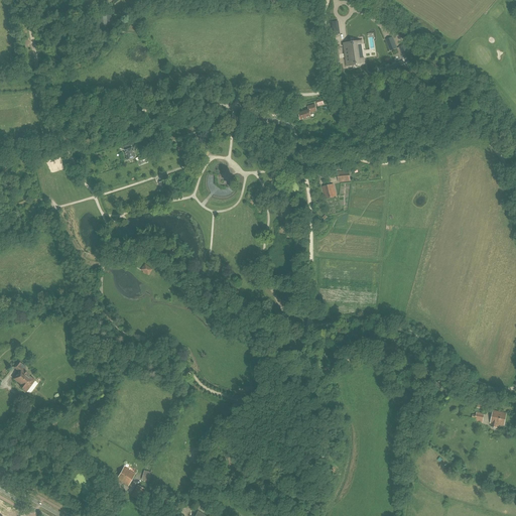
[(111,25),(111,20),(111,15),(95,16),(95,25),(111,25)]
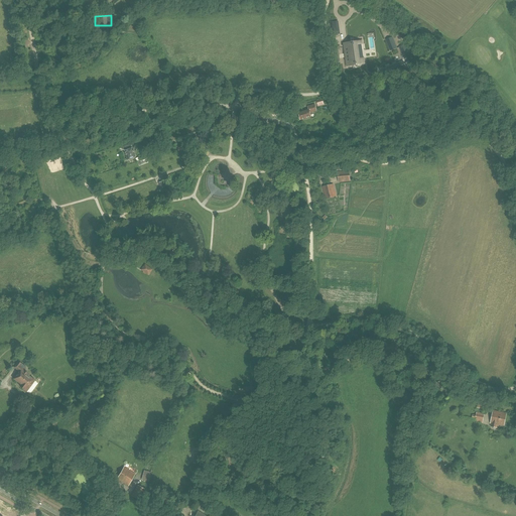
[(393,37),(386,39),(390,51),(397,48),(393,37)]
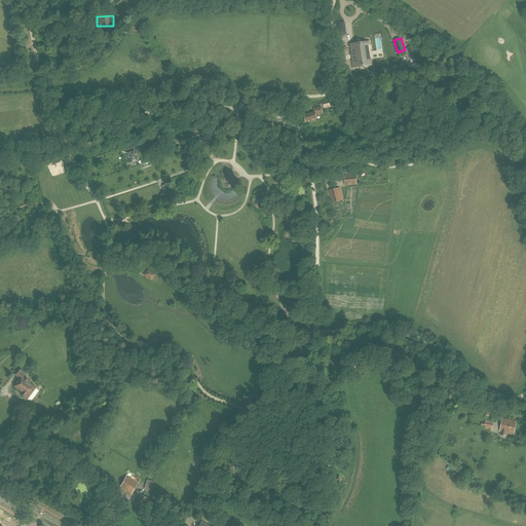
[(350,44),(351,50),(350,51),(351,54),(352,54),(353,67),(371,65),(368,42),(350,44)]
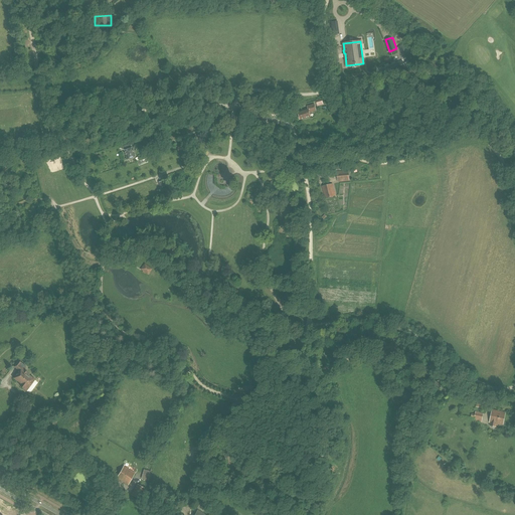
[(405,43),(398,46),(401,54),(408,51),(405,43)]
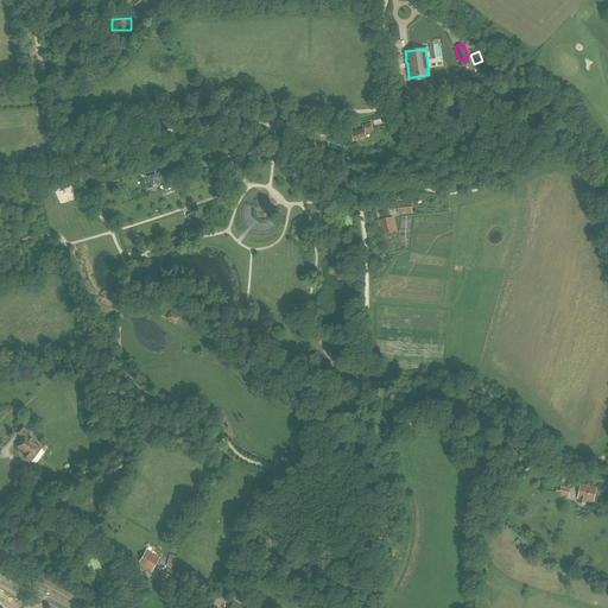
[(475,71),(448,83),(451,92),(479,81),(479,80),(481,78),(479,74),(476,75),(475,71)]
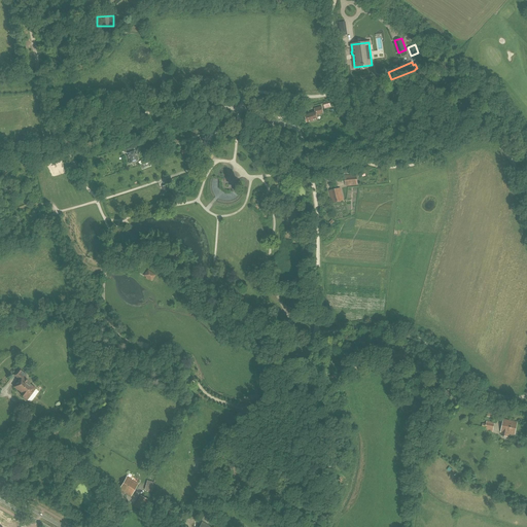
[(305,115),(307,123),(318,119),(317,115),(323,113),(321,106),(315,108),(315,112),(305,115)]
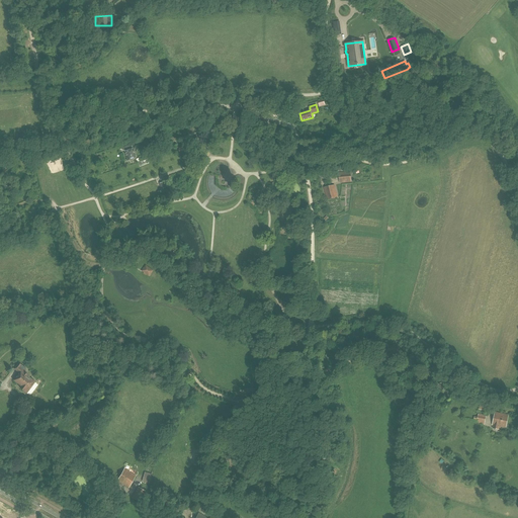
[(254,124),(263,127),(266,117),(258,114),(254,124)]
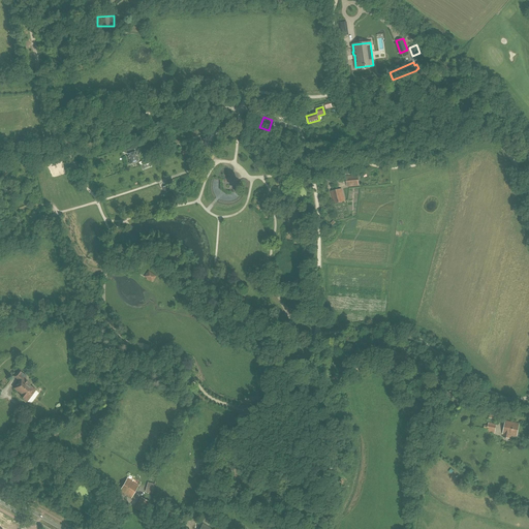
[(195,145),(207,158),(208,159),(213,154),(200,141),(195,145)]
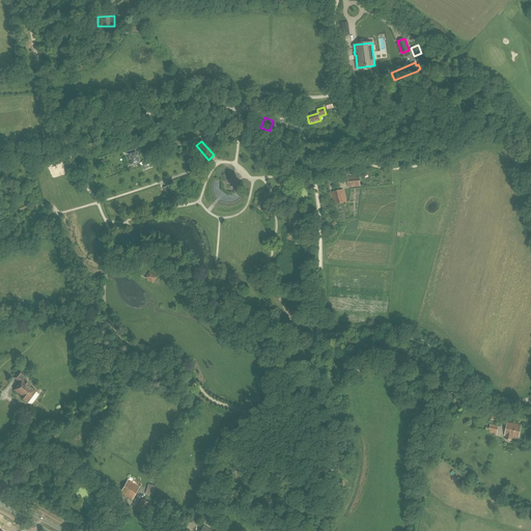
[(128,155),(131,164),(139,162),(136,152),(128,155)]
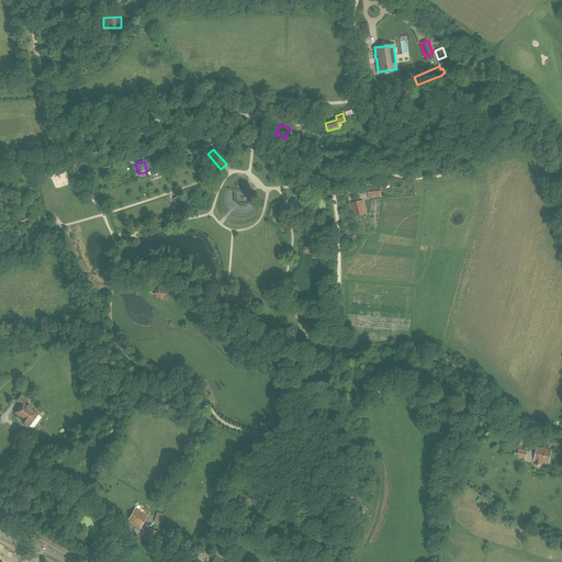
[(381,197),(380,187),(368,188),(368,198),(381,197)]
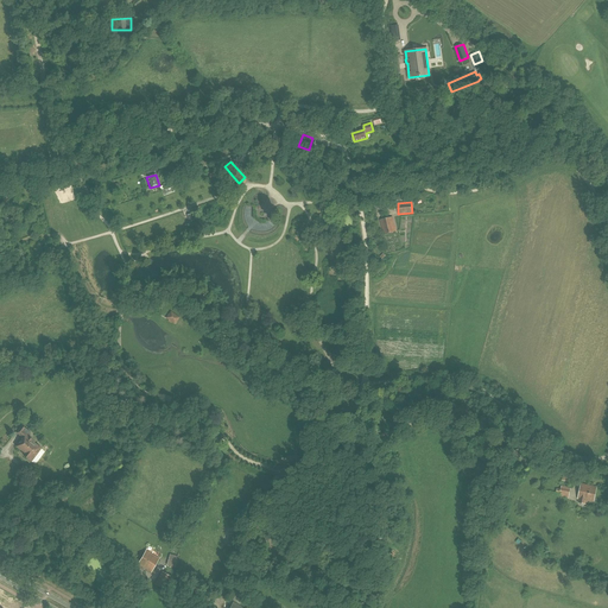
[(396,232),(392,217),(380,220),(384,234),(396,232)]
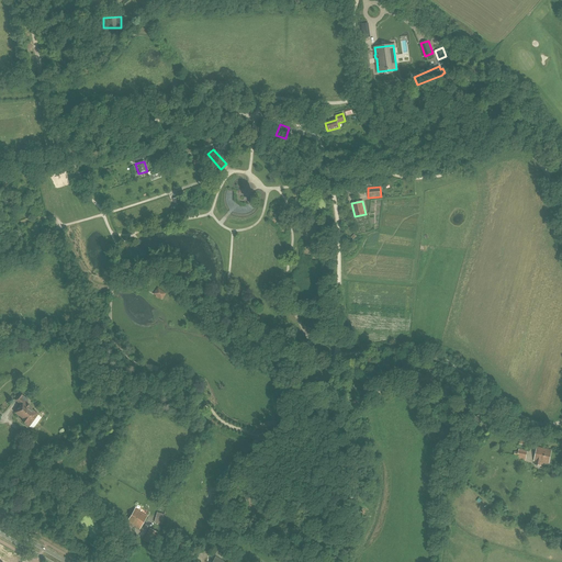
[(158,289),(154,294),(161,299),(165,293),(158,289)]
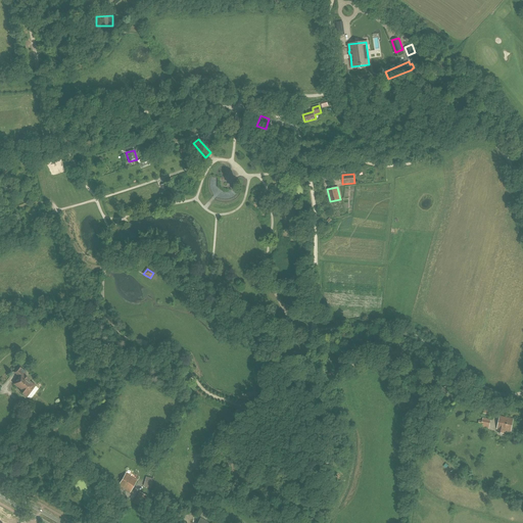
[(18,366),(14,372),(20,376),(14,384),(22,389),(20,392),(27,396),(35,386),(33,384),(34,383),(31,381),(30,382),(29,381),(30,380),(27,378),(27,377),(21,373),(25,370),(18,366)]
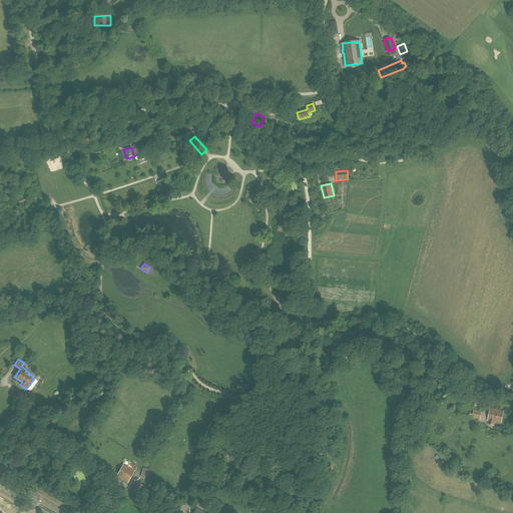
[(490,408),(488,420),(488,421),(488,424),(494,425),(494,422),(500,423),(503,411),(490,408)]
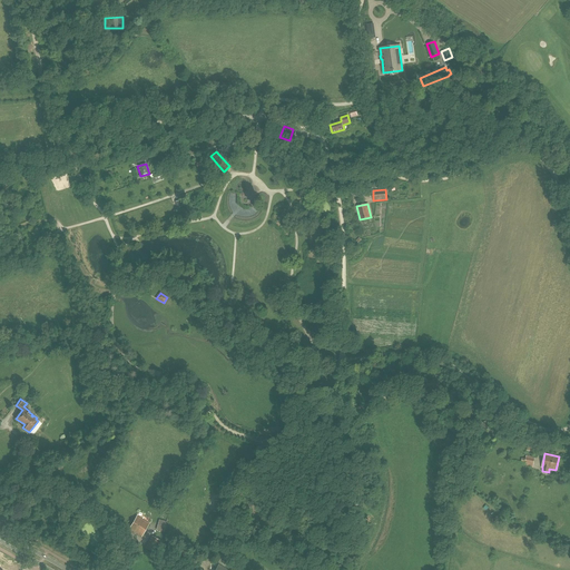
[(534,455),(527,454),(526,459),(522,459),(522,461),(526,462),(524,464),(532,467),(534,455)]
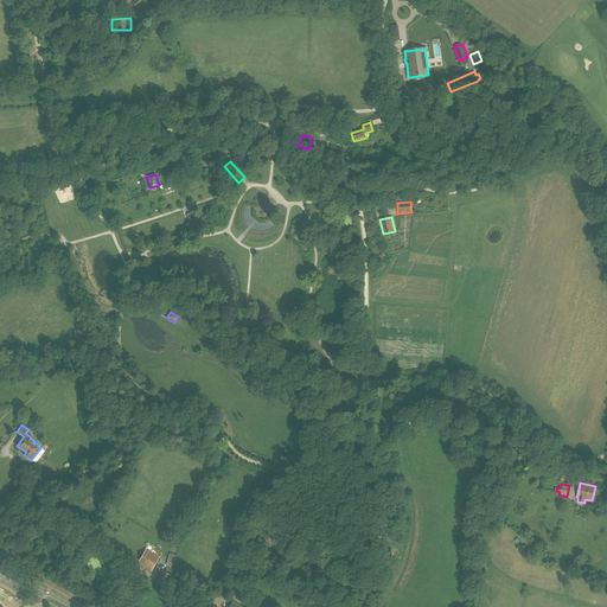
[(138,563),(151,572),(159,557),(145,550),(138,563)]
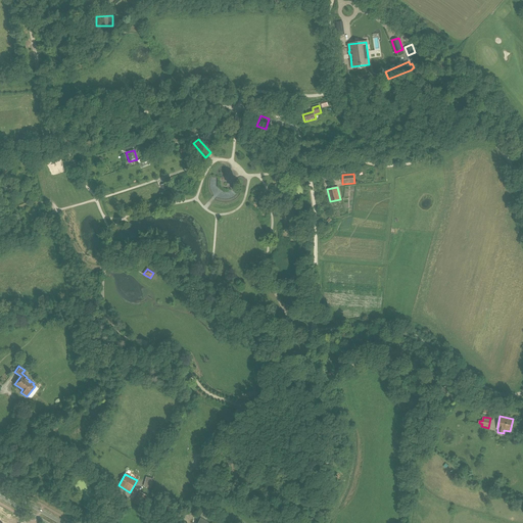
[(146,476),(143,486),(151,488),(153,479),(146,476)]
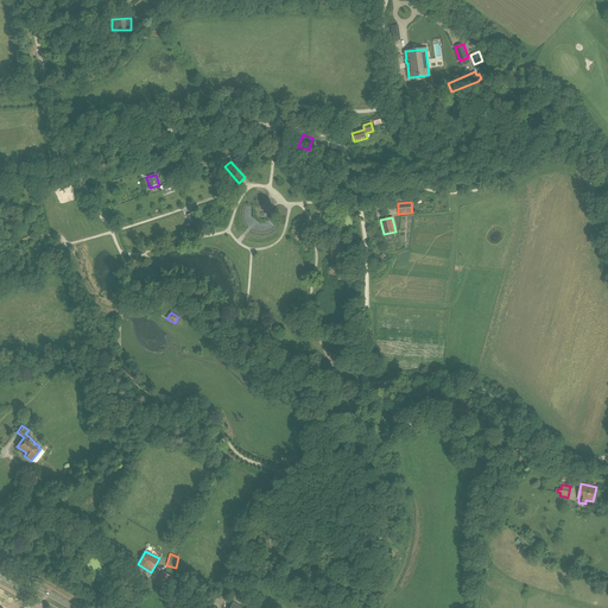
[(239,593),(238,595),(249,603),(247,607),(252,607),(255,602),(239,593)]
